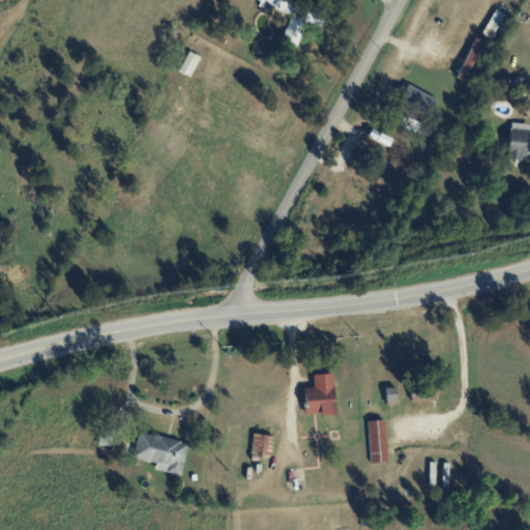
[(300,0),(318,8),(299,50),(284,42),(295,18),(269,5),(267,10),(261,7),(263,2),(259,0),(300,0)]
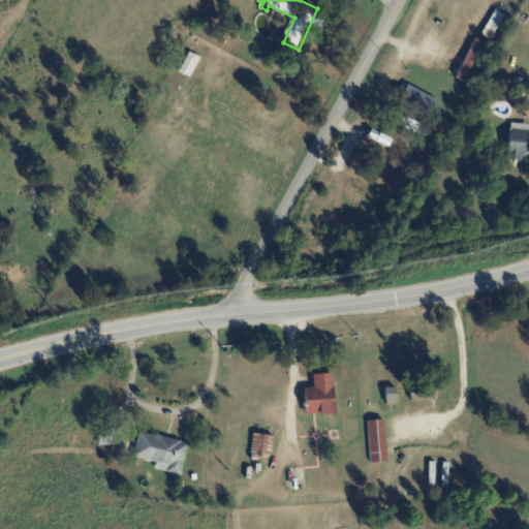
[(479,35),(489,40),(502,16),(493,10),(479,35)]
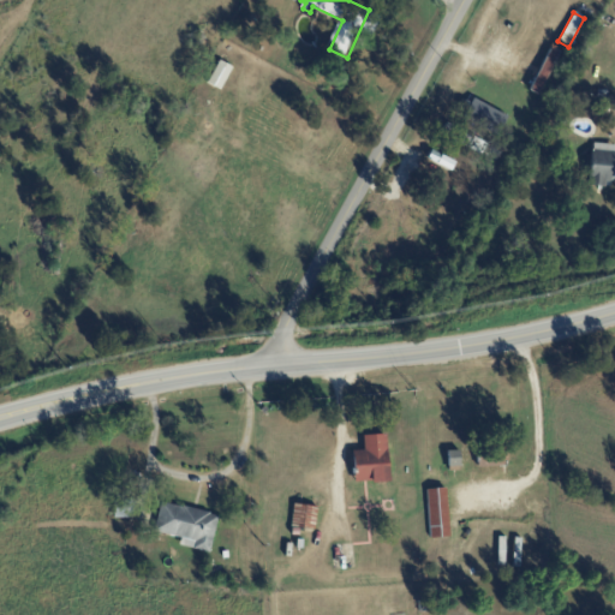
[(557,52),(548,48),(529,91),(537,95),(557,52)]
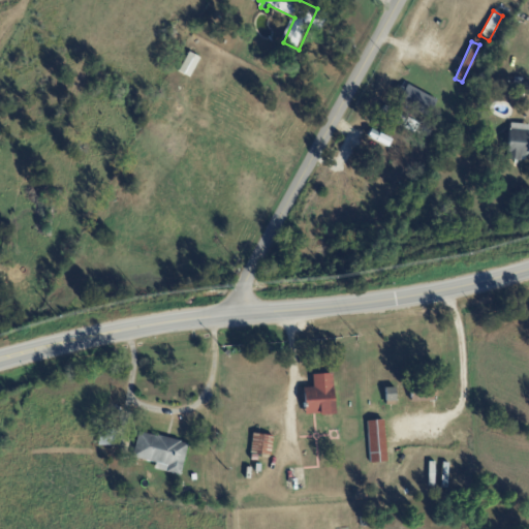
[(189,54),(199,59),(189,79),(179,72),(189,54)]
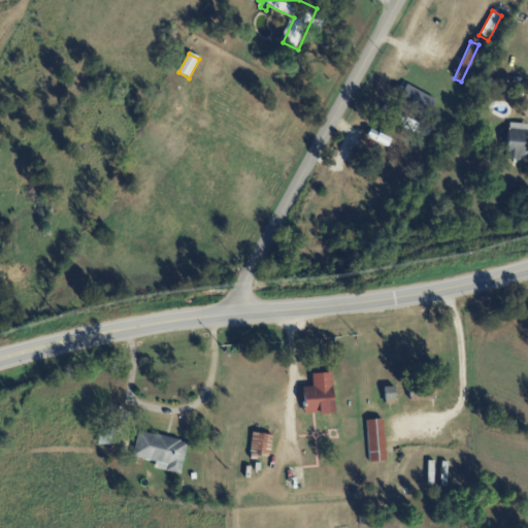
[(527,85),(527,92),(519,91),(521,81),(527,83),(527,85)]
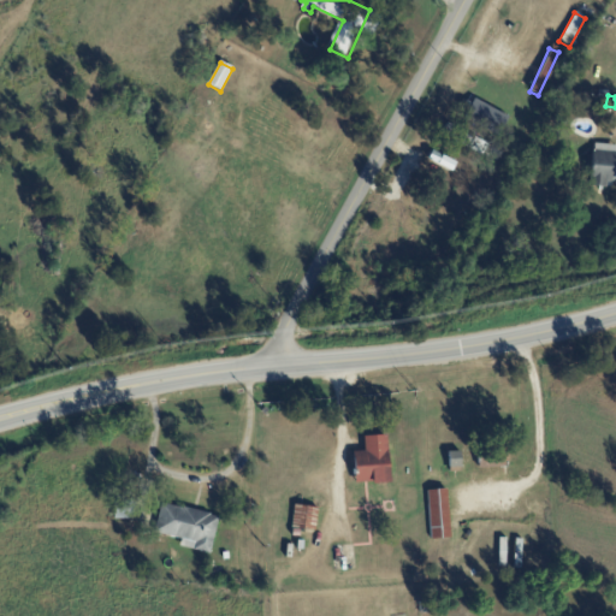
[(483,104),(508,118),(498,136),(466,118),(469,112),(463,110),(468,101),(473,105),(475,99),(483,104)]
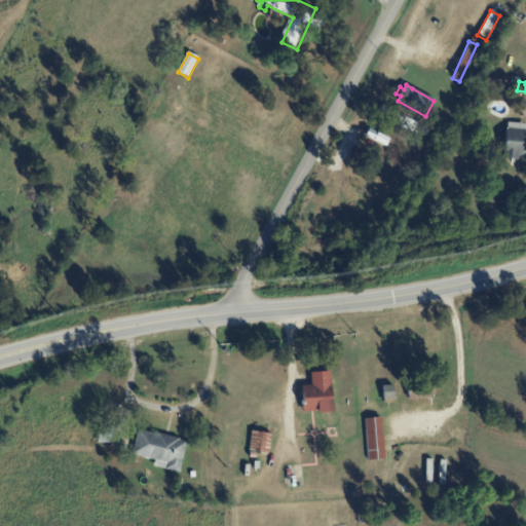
[(385,106),(406,119),(401,127),(380,113),(385,106)]
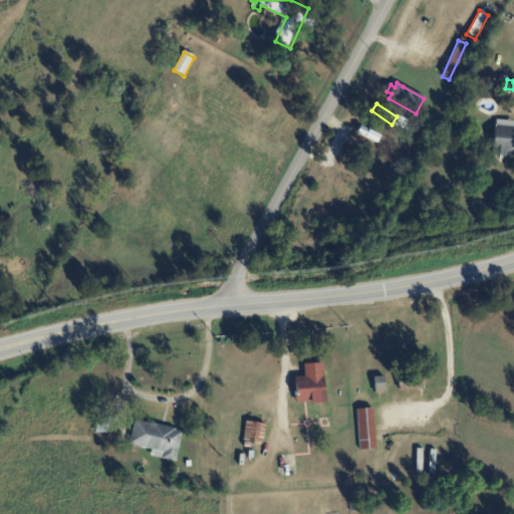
[(499,120),(513,121),(510,154),(505,153),(504,157),(491,155),(491,151),(490,150),(493,126),(495,126),(496,119),(499,120)]
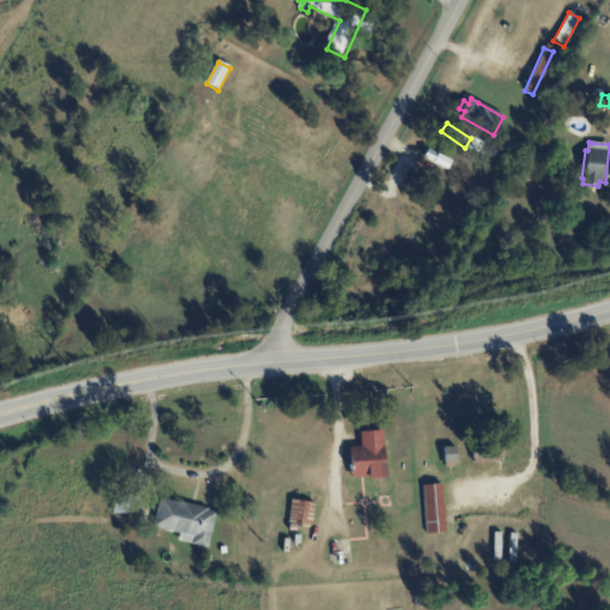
[(486,145),(498,153),(495,160),(483,153),(486,145)]
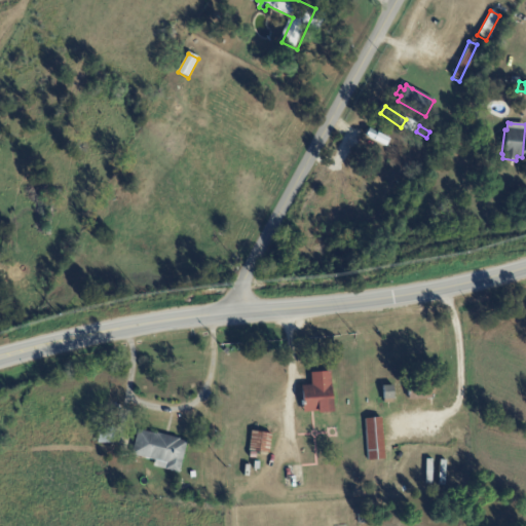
[(359,197),(374,202),(373,208),(357,202),(359,197)]
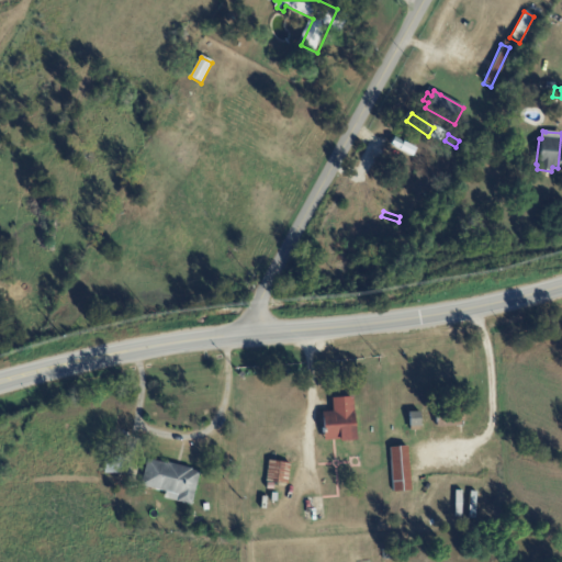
[(336,441),(326,442),(324,414),(335,413),(334,401),(355,398),(359,442),(343,444),(343,441),(336,441)]
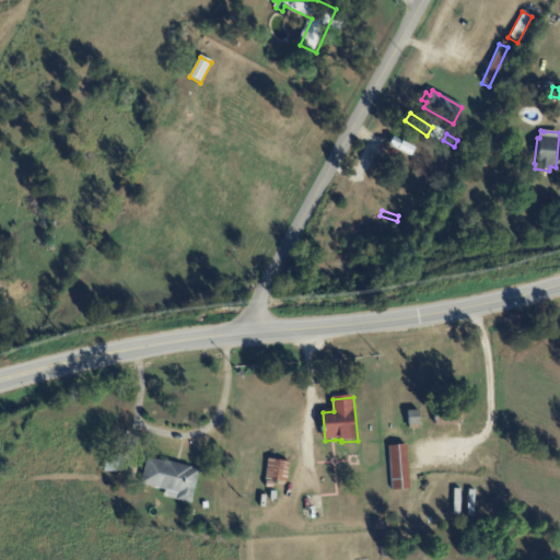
[(418,410),(418,424),(421,424),(421,428),(420,428),(420,429),(408,430),(407,411),(418,410)]
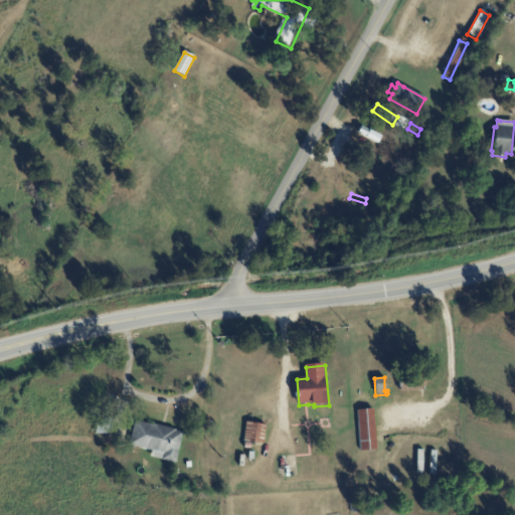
[(366,410),(369,451),(358,451),(355,411),(366,410)]
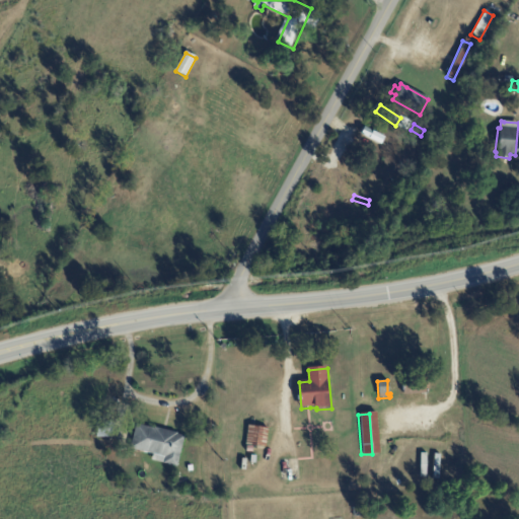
[(114,438),(99,438),(99,424),(115,424),(115,438),(114,438)]
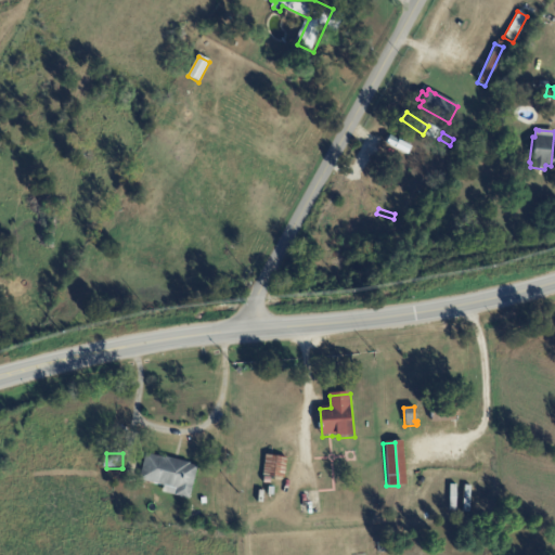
[(176,460),(193,464),(192,465),(199,467),(192,501),(165,493),(167,487),(141,480),(147,454),(168,460),(168,459),(176,460)]
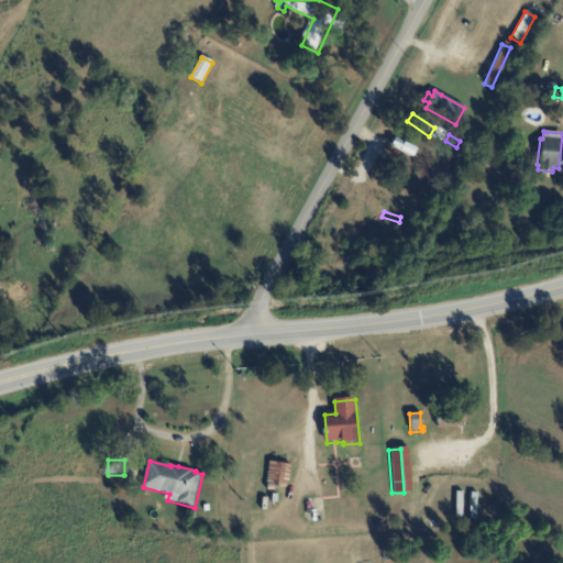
[(293,465),(290,486),(278,485),(277,492),(269,490),(271,484),(268,484),(272,463),(293,465)]
